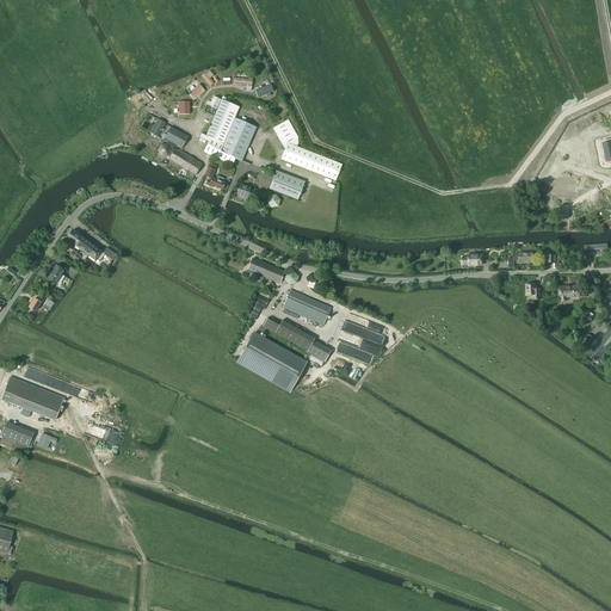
[(205,74),(202,76),(210,86),(214,84),(205,74)]
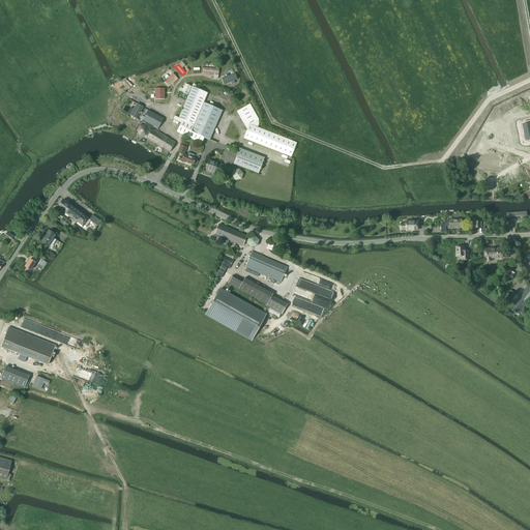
[(217,80),(218,69),(203,67),(202,74),(213,75),(213,79),(217,80)]
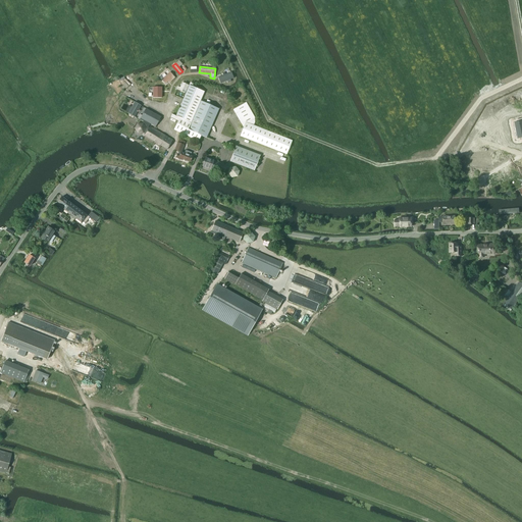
[(220,73),(216,74),(220,84),(221,84),(224,83),(232,80),(228,69),(220,73)]
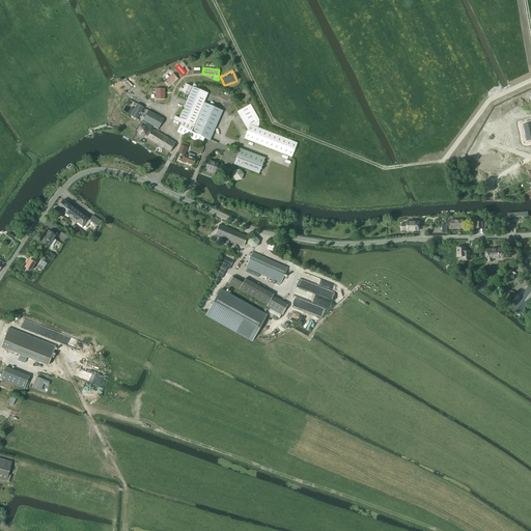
[(170,76),(164,81),(168,85),(171,83),(172,84),(177,80),(170,72),(168,74),(170,76)]
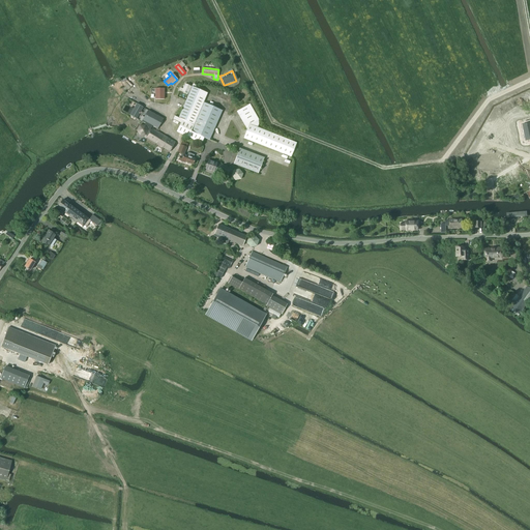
[(187,94),(192,87),(185,84),(182,89),(180,88),(179,90),(187,94)]
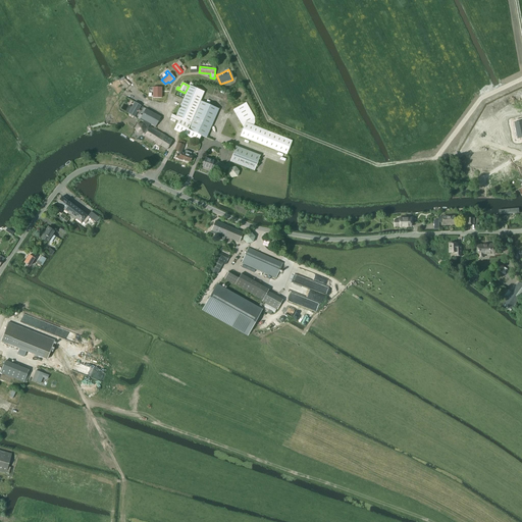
[(175,116),(179,117),(173,131),(198,142),(201,136),(206,139),(219,109),(200,101),(204,92),(189,86),(183,101),(179,106),(175,116)]
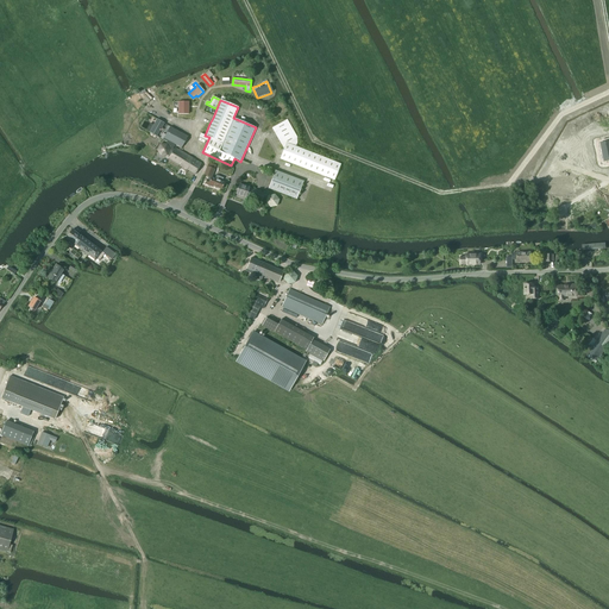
[(188,102),(179,102),(179,106),(186,106),(187,114),(189,114),(188,102)]
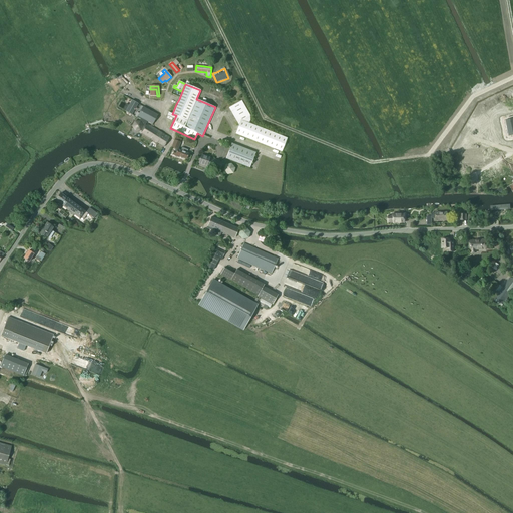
[(132,100),(125,111),(132,115),(139,104),(132,100)]
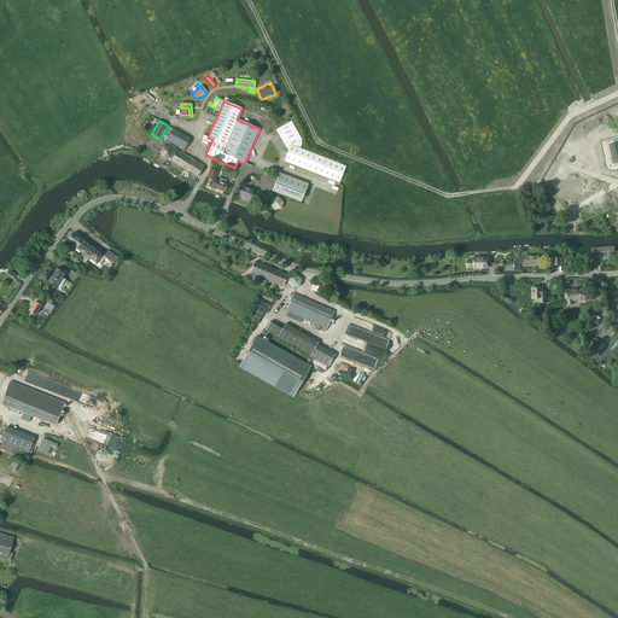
[(291,124),(290,123),(277,130),(289,151),(284,161),(339,184),(345,167),(301,149),(302,145),(302,140),(292,123),(291,124)]
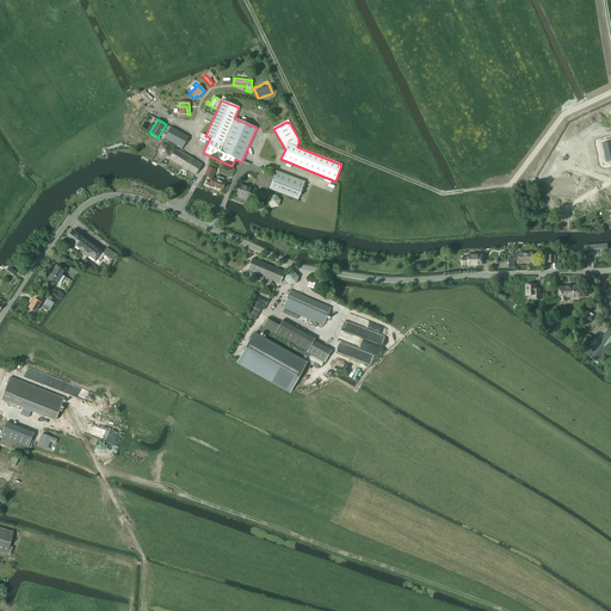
[(161,144),(158,150),(161,156),(167,156),(170,158),(176,146),(181,149),(189,137),(171,128),(165,139),(168,141),(167,144),(161,144)]
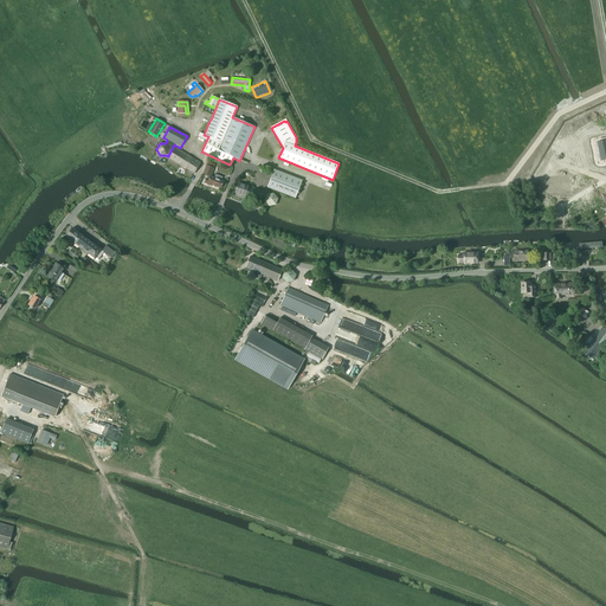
[(194,173),(200,163),(174,147),(168,158),(194,173)]
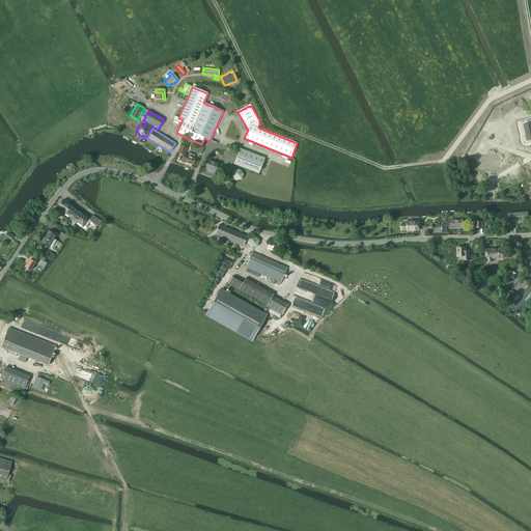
[(186,163),(186,162),(193,165),(195,159),(194,158),(195,156),(189,154),(188,156),(185,155),(188,147),(180,145),(178,152),(183,154),(180,157),(178,161),(186,163)]
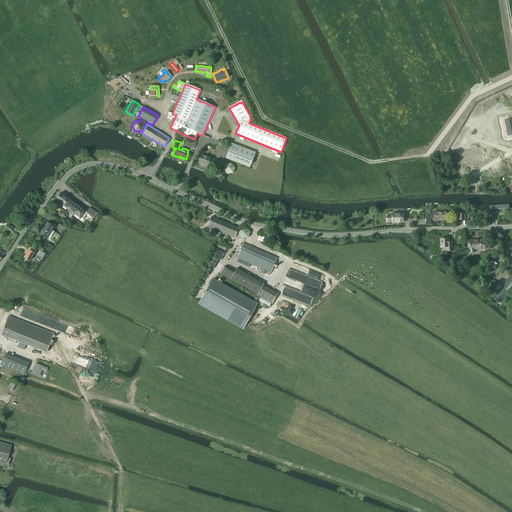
[(255,152),(231,143),(225,158),(249,168),(255,152)]
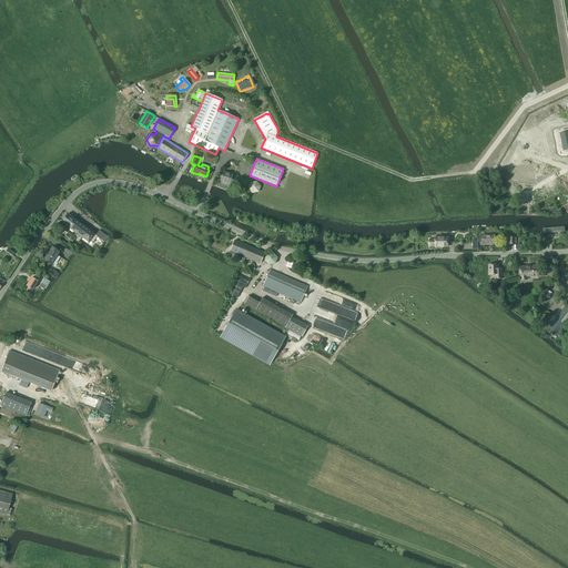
[(220,182),(243,190),(246,180),(223,172),(220,182)]
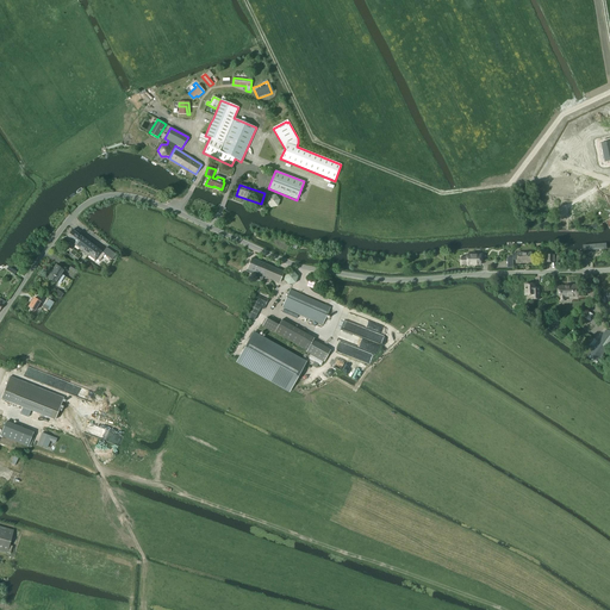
[(268,195),(266,203),(271,209),(278,207),(280,200),(275,194),(268,195)]
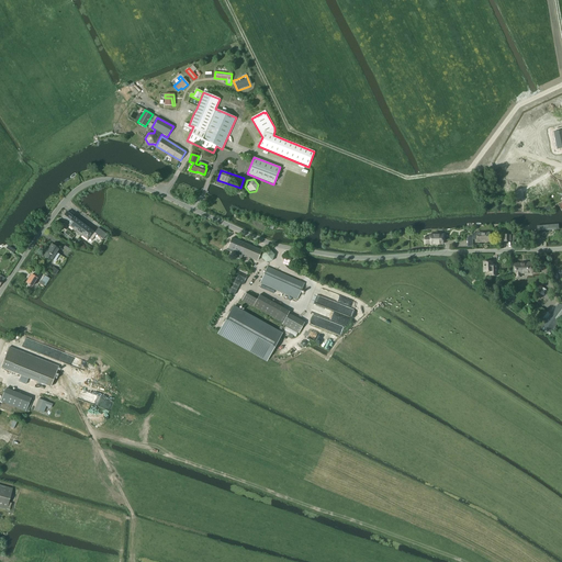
[(69,226),(75,217),(67,212),(60,220),(69,226)]
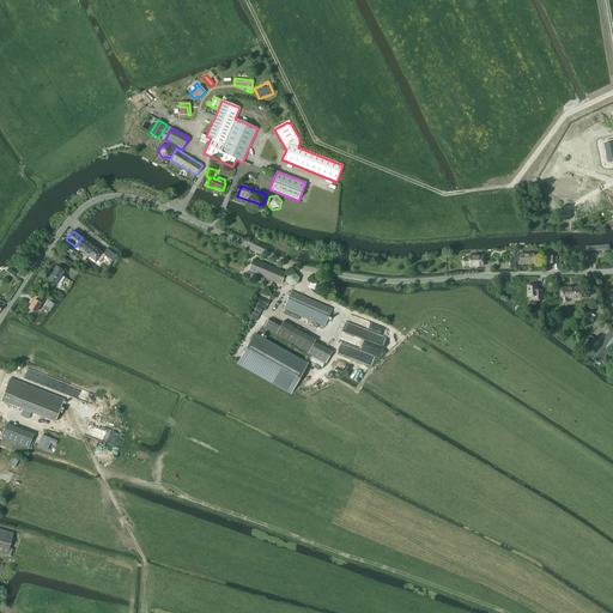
[(82,237),(76,247),(96,261),(97,260),(101,262),(105,255),(103,254),(102,253),(82,237)]
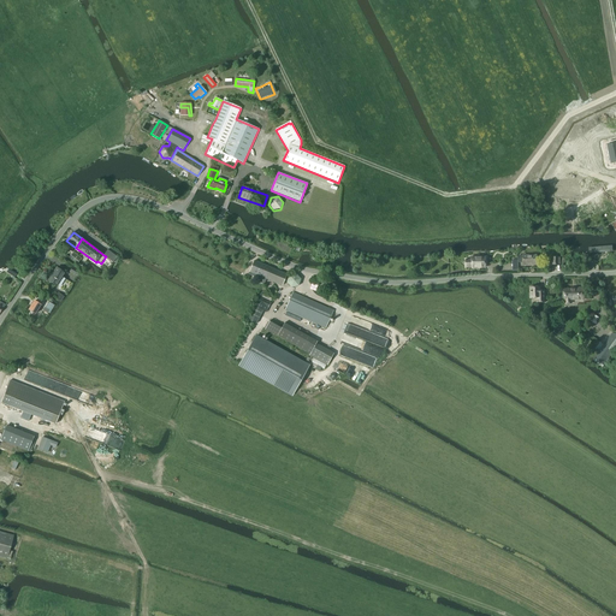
[(113,262),(118,258),(107,249),(104,255),(106,256),(113,262)]
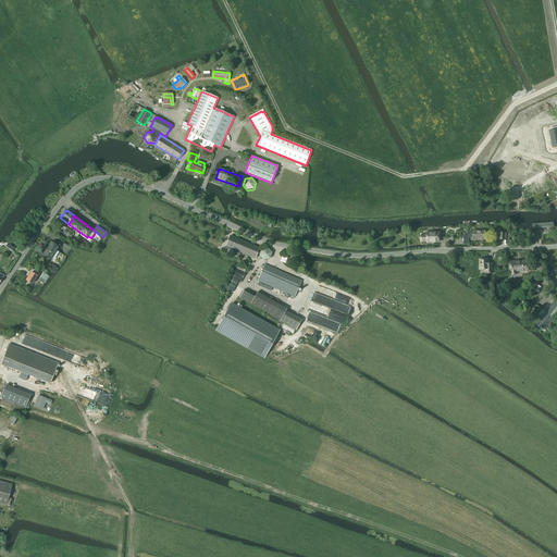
[(70,238),(72,235),(65,230),(63,233),(70,238)]
